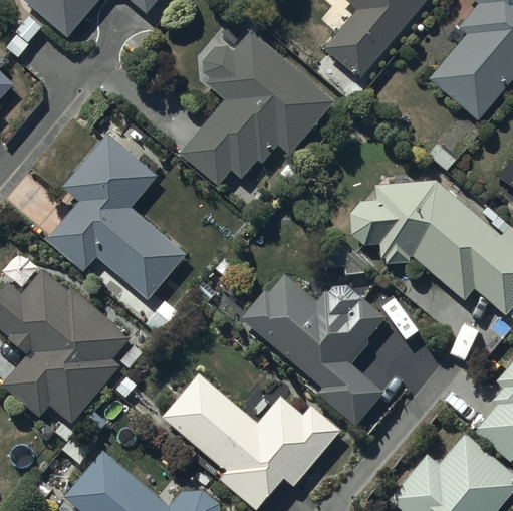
[(22,0),(21,1),(68,43),(104,0),(124,0),(148,18),(162,0),(22,0)]
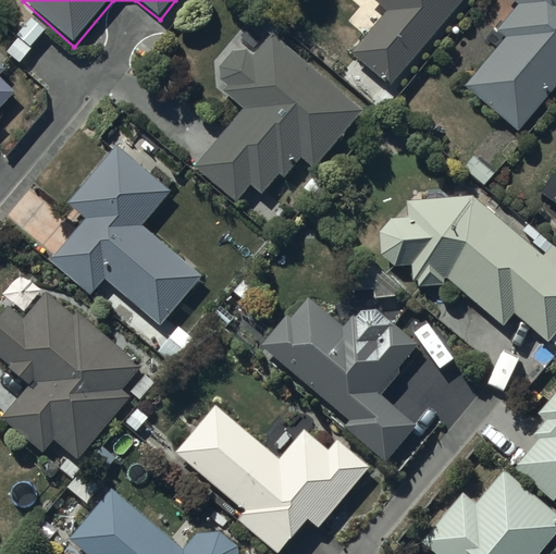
[(374,0),(385,10),(350,49),(391,84),(464,0),(374,0)]
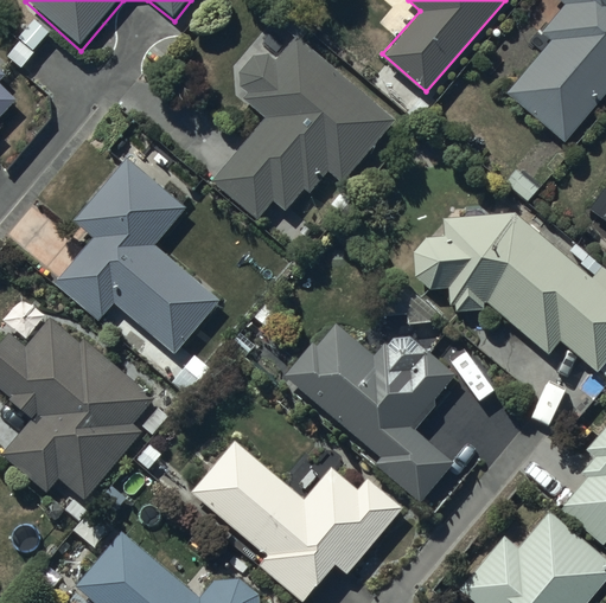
[(552,38),(505,92),(565,142),(605,94),(605,0),(559,0),(563,4),(541,30),(552,38)]
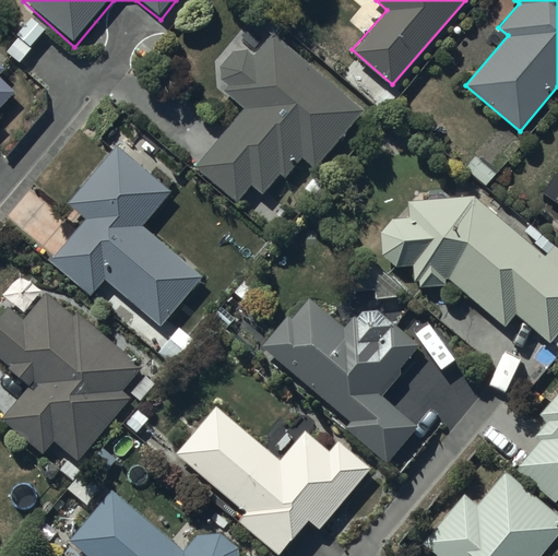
[(303,158),(315,169),(365,109),(273,32),(254,54),(249,49),(235,50),(221,67),(221,79),(229,86),(226,90),(248,107),(199,166),(238,199),(251,184),(262,193),(279,173),(286,178),(303,158)]
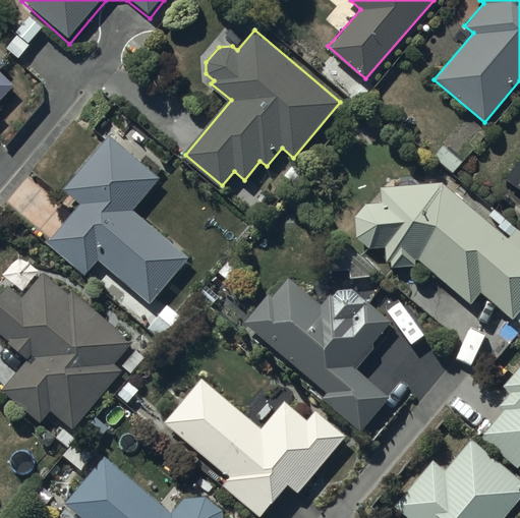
[(0,109),(1,109),(0,107),(0,101),(16,85),(0,70),(7,63),(0,56),(0,109)]
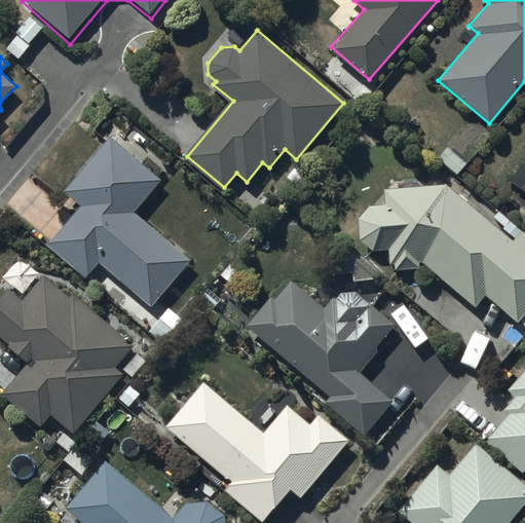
[(465,124),(438,157),(458,175),(486,141),(465,124)]
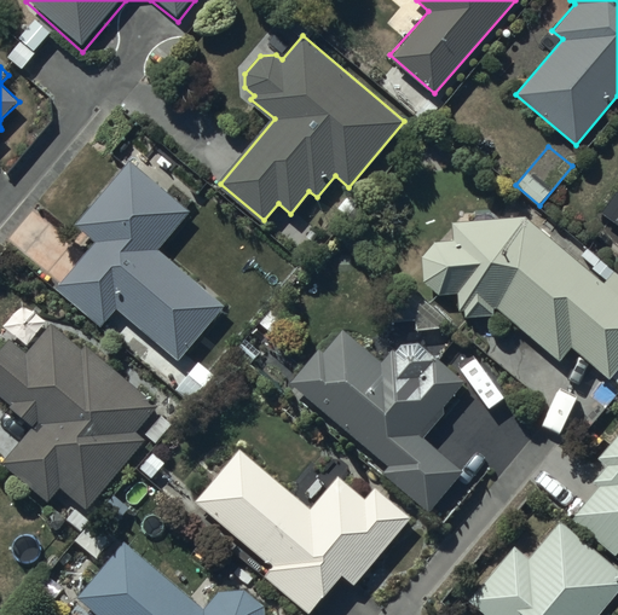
[(75,225),(94,241),(55,289),(100,328),(116,309),(179,361),(225,306),(159,250),(191,212),(130,160),(75,225)]
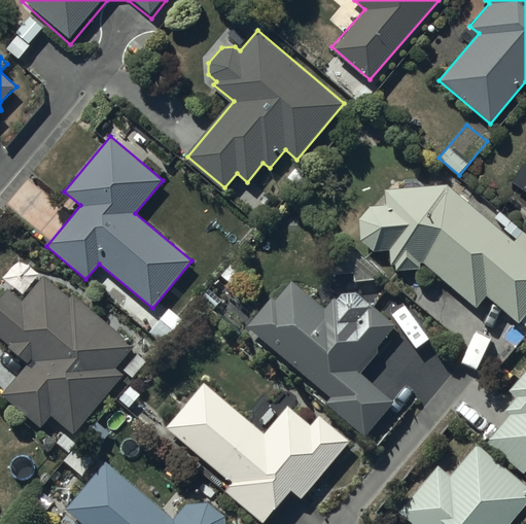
[(525,163),(525,164),(513,180),(525,189),(525,163)]
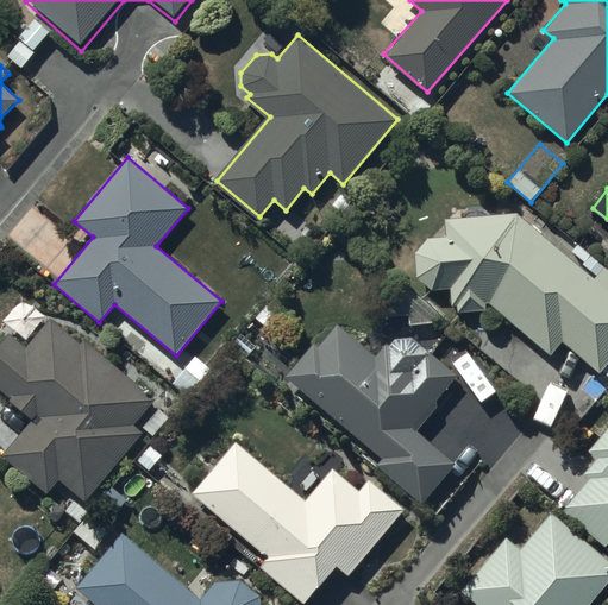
[(582,270),(516,214),(445,219),(446,235),(430,237),(415,253),(415,277),(431,290),(450,289),(451,304),(457,304),(457,310),(486,309),(486,303),(490,302),(512,322),(499,336),(527,363),(541,346),(551,354),(563,341),(599,373),(601,370),(607,375),(607,273),(591,259),(582,270)]
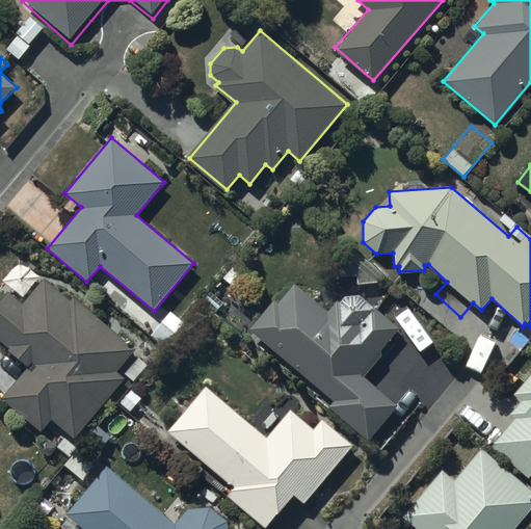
[(7,348),(27,366),(0,398),(42,432),(53,420),(75,438),(126,377),(118,371),(138,348),(74,294),(70,298),(44,276),(23,301),(7,289),(0,297),(0,340),(8,347),(7,348)]
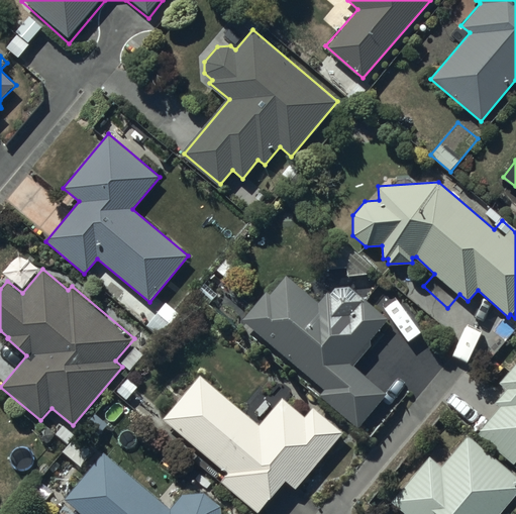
[(267,291),(241,319),(323,389),(318,395),(357,429),(364,422),(373,430),(391,409),(381,400),(387,394),(350,363),(388,319),(351,289),(350,288),(349,288),(348,288),(348,287),(347,287),(346,287),(345,287),(344,287),(343,287),(342,287),(341,287),(340,287),(339,287),(338,287),(337,287),(336,287),(336,288),(335,288),(334,288),(333,288),(333,289),(332,289),(331,290),(330,290),(330,291),(329,291),(319,303),(287,275),(270,294),(267,291)]
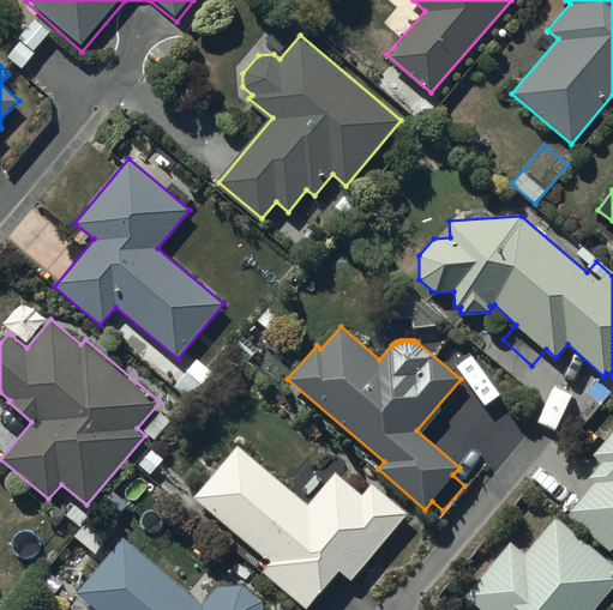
[(612,430),(593,456),(601,461),(587,478),(593,483),(566,513),(610,550),(612,545),(612,430)]
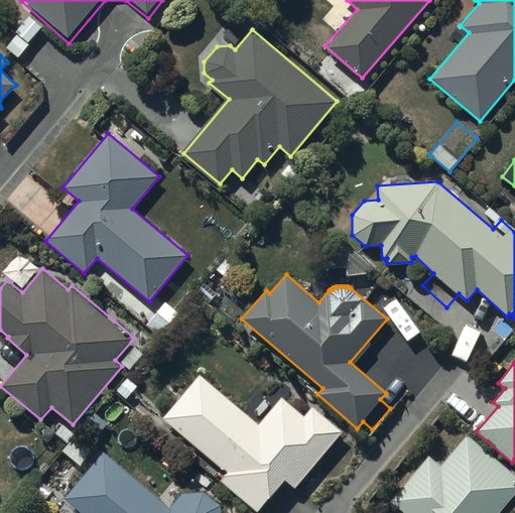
[(258,431),(199,382),(162,424),(226,478),(218,487),(248,512),(264,512),(285,488),(295,497),(345,438),(312,411),(303,423),(281,404),(258,431)]
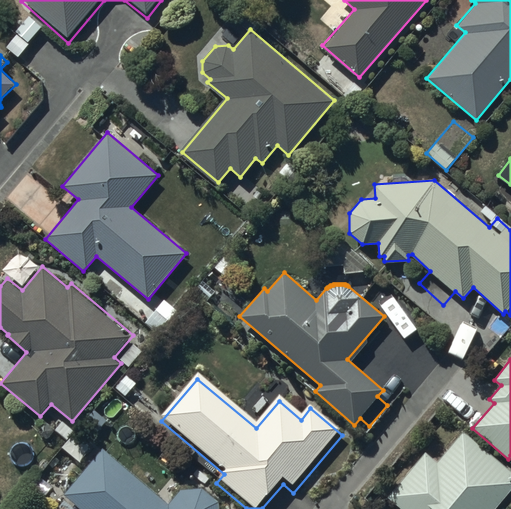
[(425,453),(388,496),(402,508),(495,508),(510,490),(510,470),(464,431),(437,463),(425,453)]
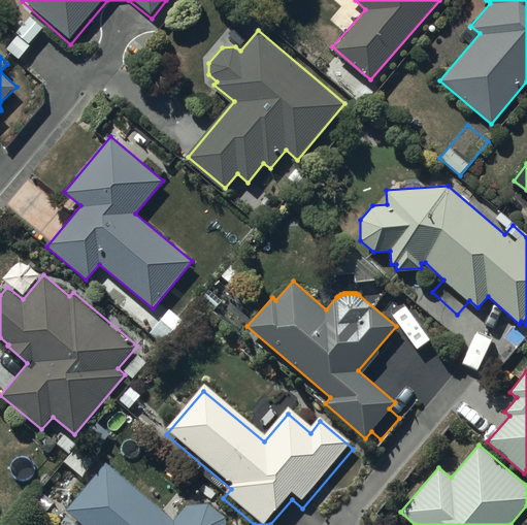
[(105,470),(64,520),(69,524),(223,524),(195,501),(176,524),(169,524),(105,470)]
